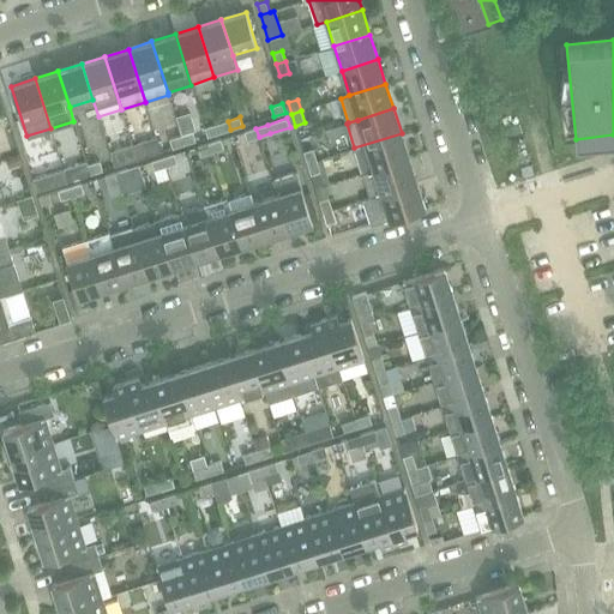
[(228,121),(216,125),(204,128),(208,138),(230,130),(228,121)]
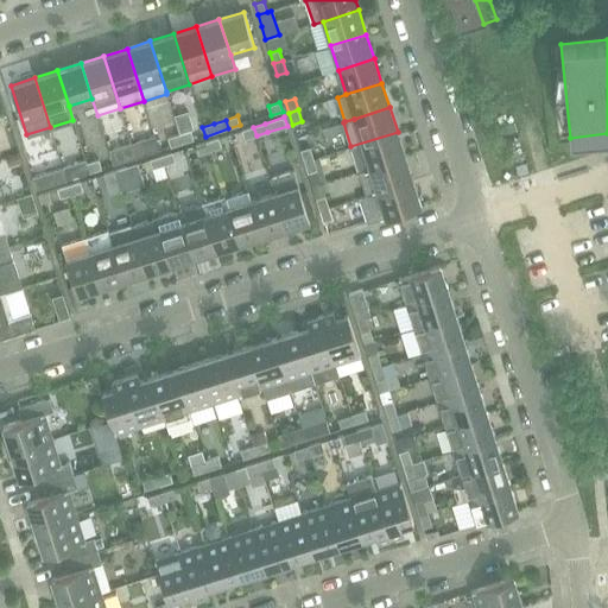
[(257,135),(253,127),(242,131),(245,139),(257,135)]
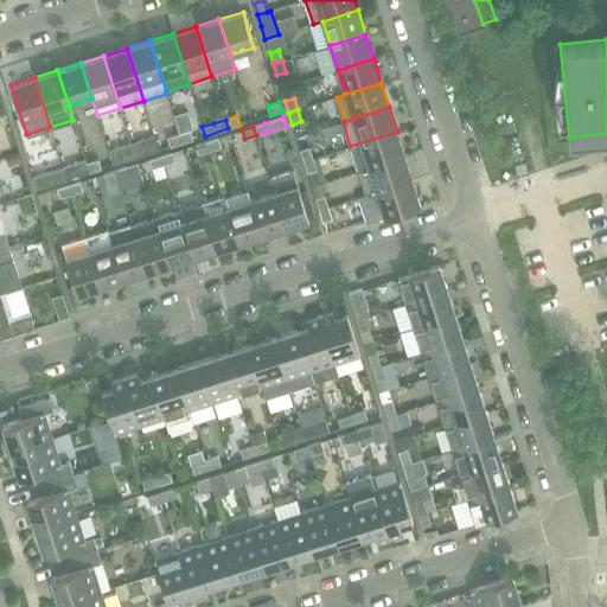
[(191,131),(179,134),(181,144),(193,139),(191,131)]
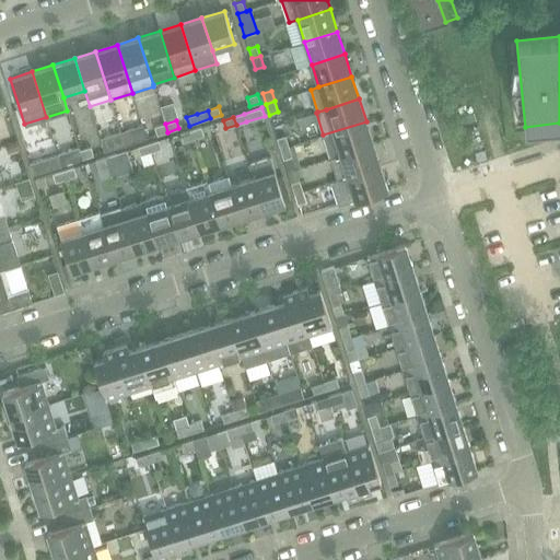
[(323,135),(330,158),(373,144),(366,121),(323,135)]
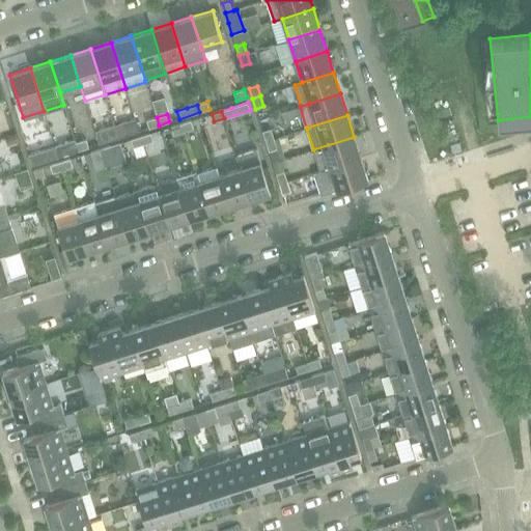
[(159,126),(157,117),(147,120),(149,129),(159,126)]
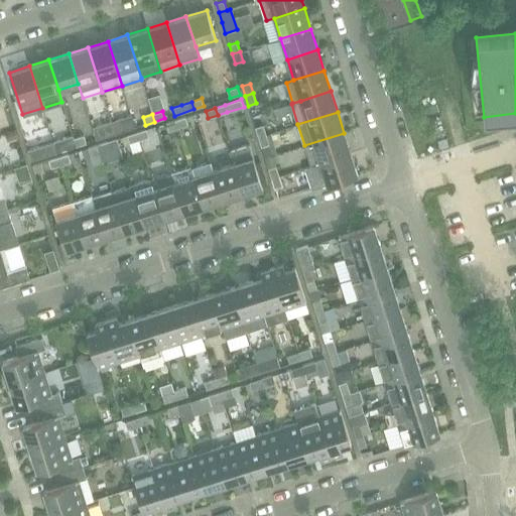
[(131,116),(112,122),(116,134),(135,128),(131,116)]
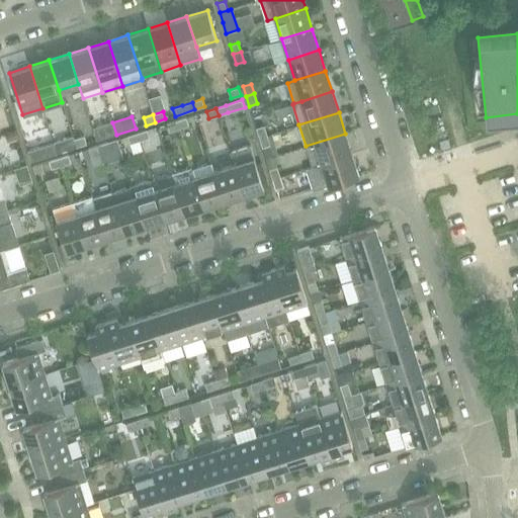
[(189,125),(186,117),(176,120),(179,128),(189,125)]
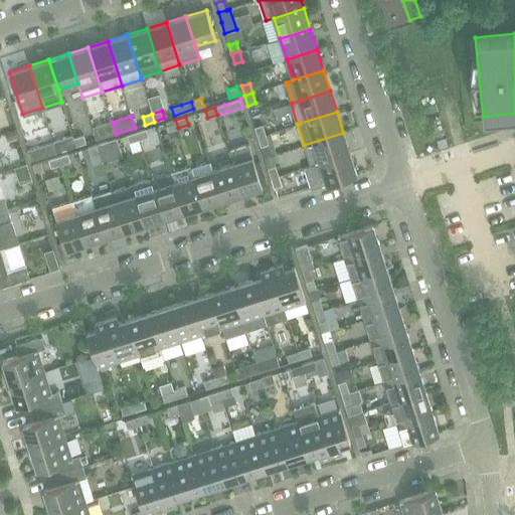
[(178,128),(175,120),(166,123),(168,131),(178,128)]
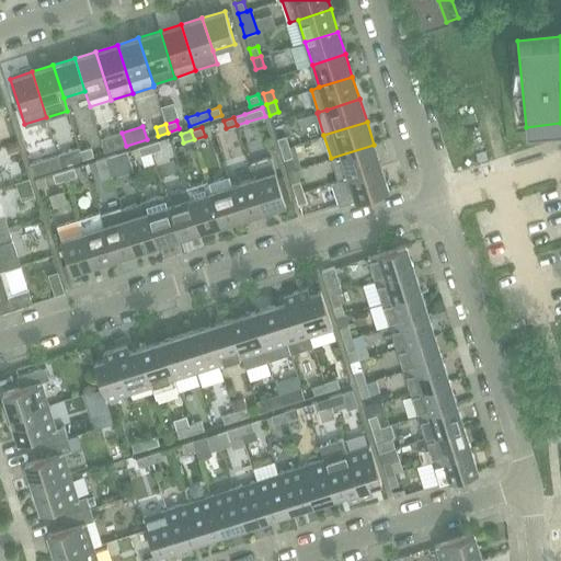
[(126,146),(122,133),(101,139),(105,152),(126,146)]
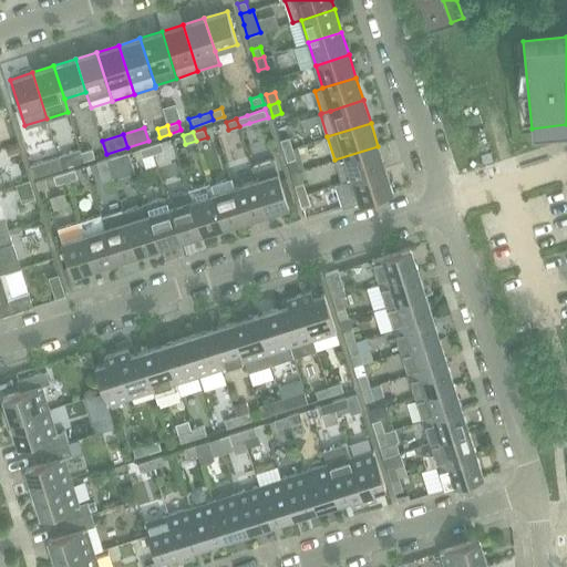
[(292,147),(289,137),(280,140),(284,151),(292,147)]
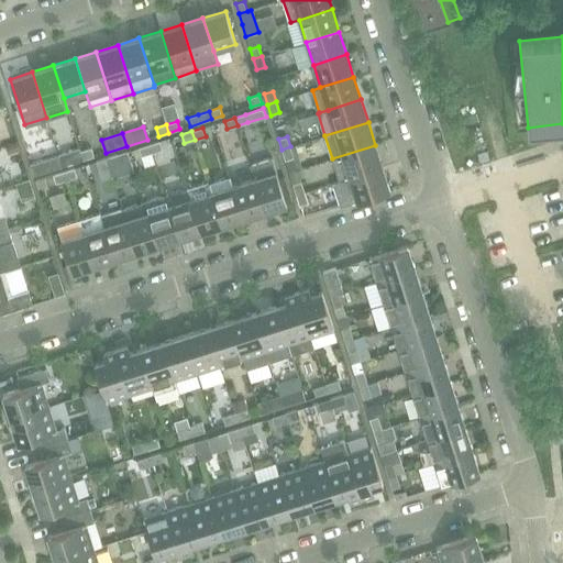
[(163,150),(159,141),(150,144),(152,153),(163,150)]
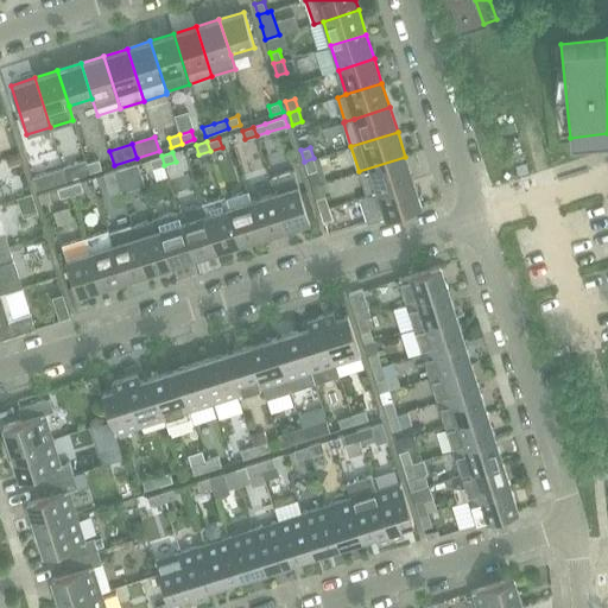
[(164,165),(162,156),(150,159),(153,169),(164,165)]
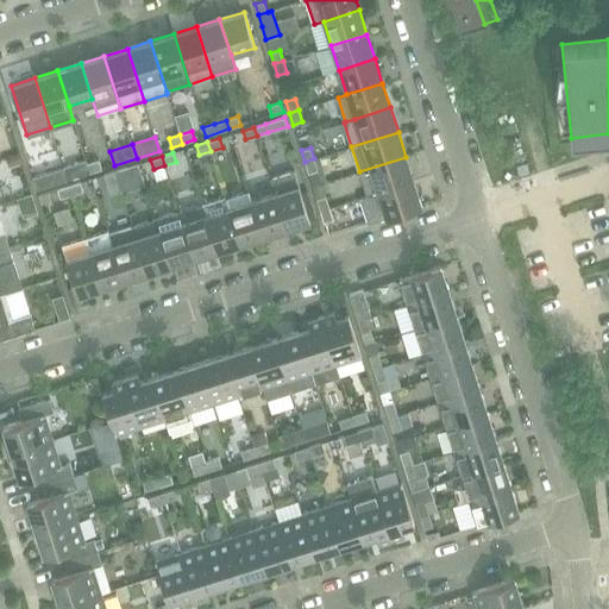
[(359,171),(368,195),(414,181),(406,157),(359,171)]
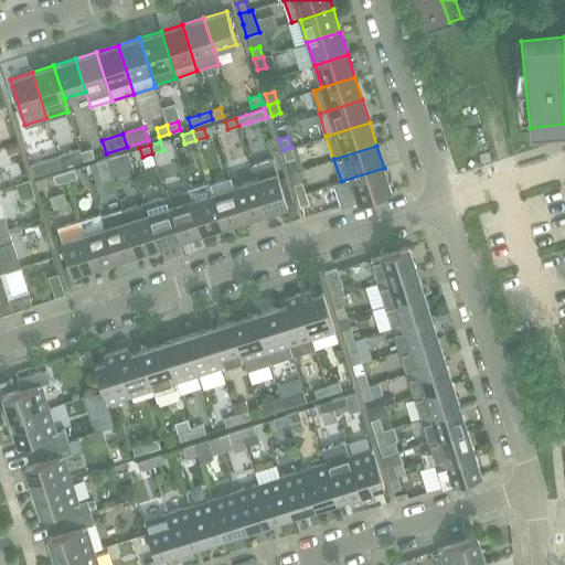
[(295,158),(291,147),(283,150),(286,161),(295,158)]
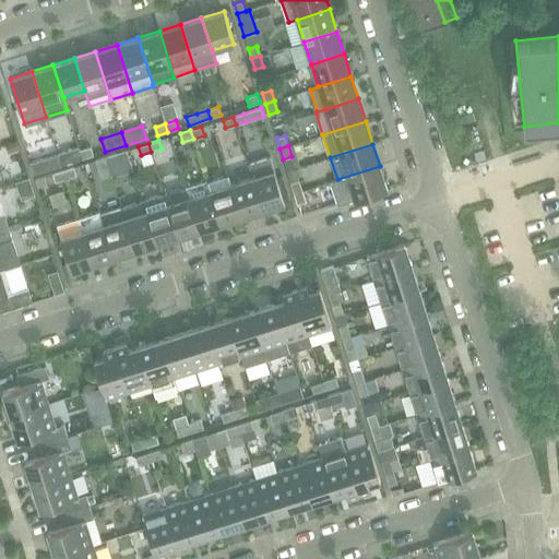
[(91,146),(80,151),(83,158),(93,155),(91,146)]
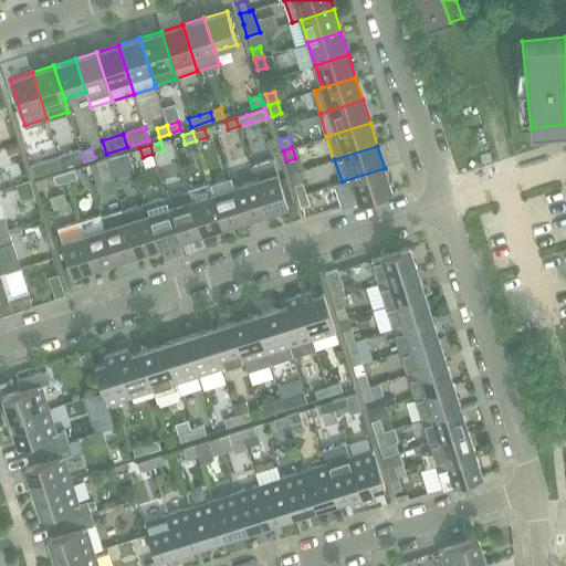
[(84,160),(81,153),(71,156),(73,164),(84,160)]
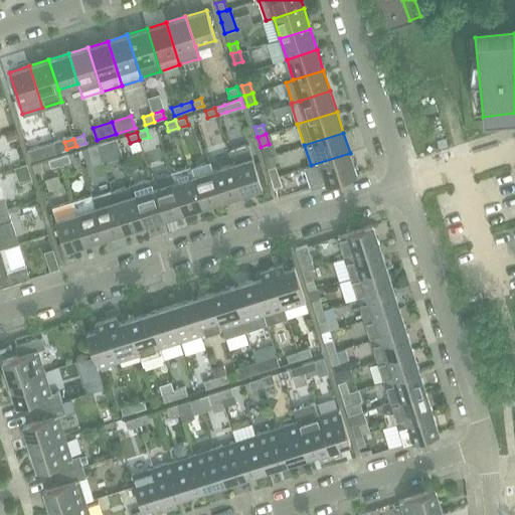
[(107,142),(98,145),(100,153),(101,154),(120,148),(117,139),(107,142)]
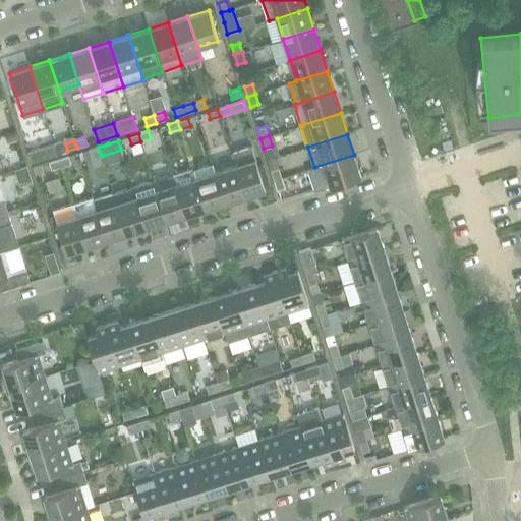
[(27,152),(29,155),(31,163),(41,160),(57,155),(53,145),(27,152)]
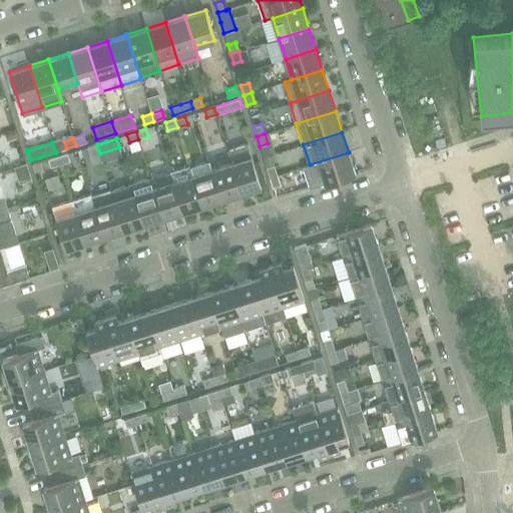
[(97,144),(87,147),(92,163),(102,160),(99,152),(97,144)]
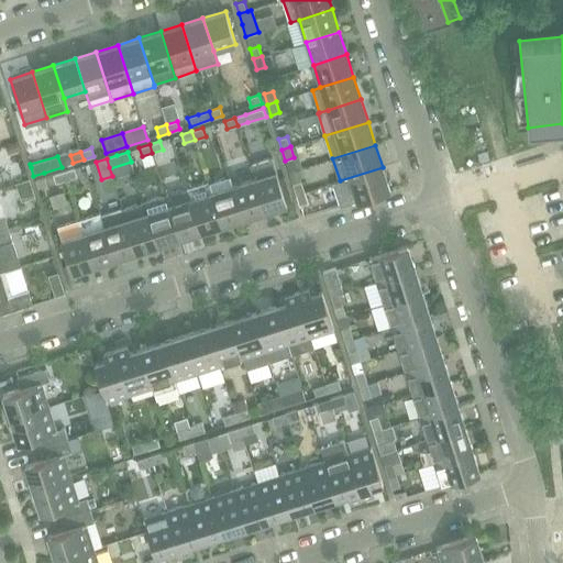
[(250,165),(254,179),(265,212),(287,205),(272,158),(250,165)]
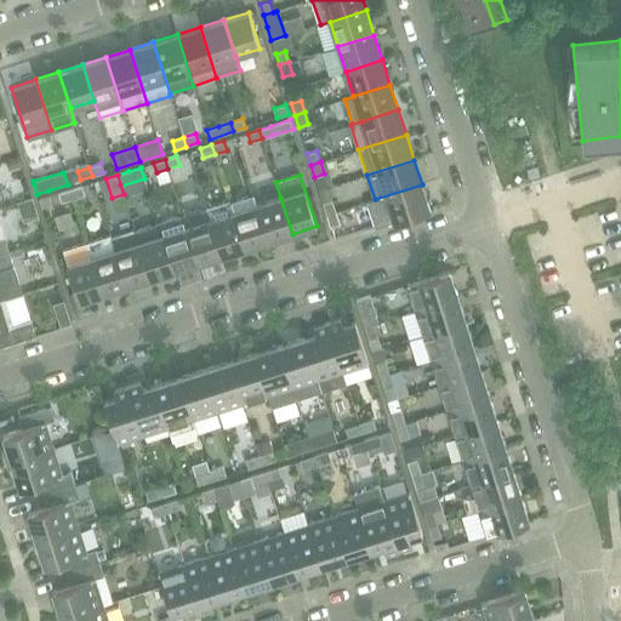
[(422,184),(375,199),(366,203),(375,228),(429,210),(422,184)]
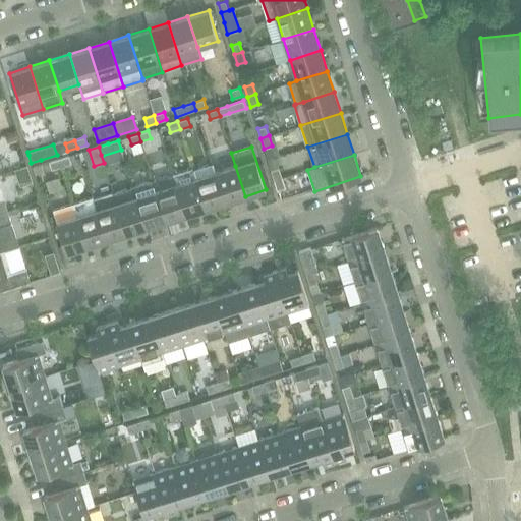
[(71,164),(68,156),(59,159),(61,167),(71,164)]
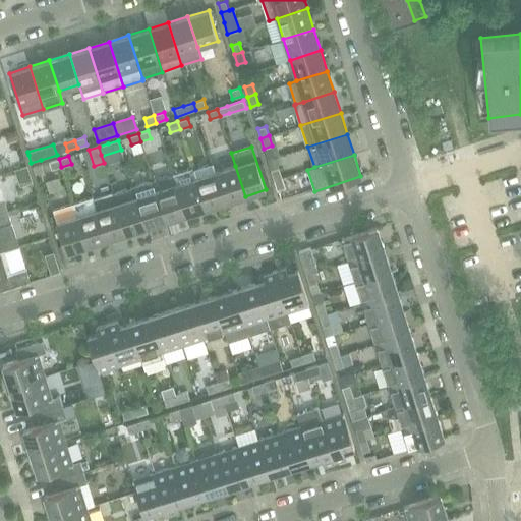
[(61,167),(59,159),(49,162),(52,170),(61,167)]
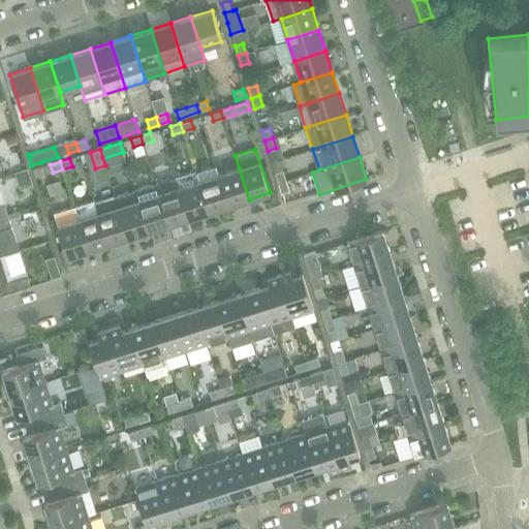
[(196,173),(198,181),(209,212),(228,206),(219,175),(216,166),(196,173)]
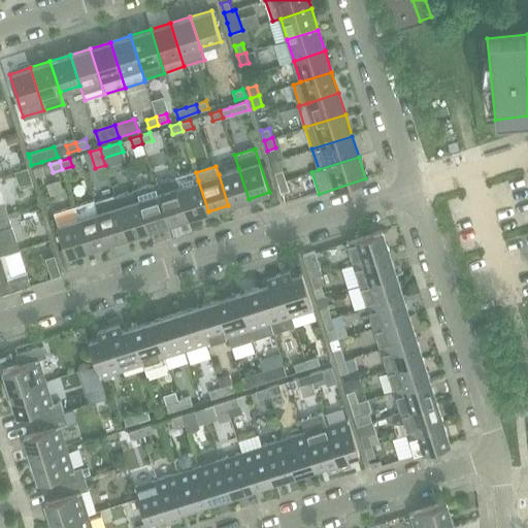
[(42,167),(33,169),(36,177),(44,174),(42,167)]
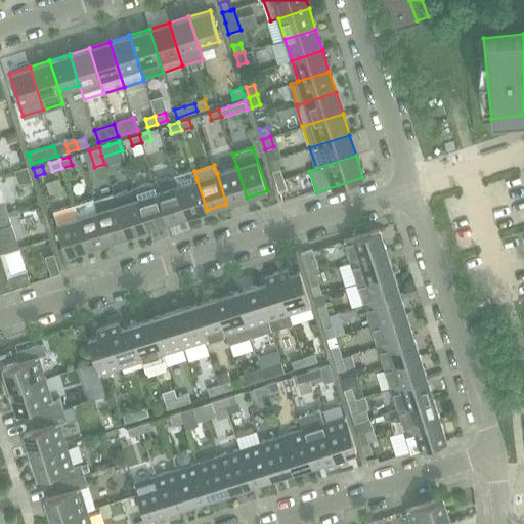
[(236,167),(217,173),(226,204),(247,198),(236,167)]
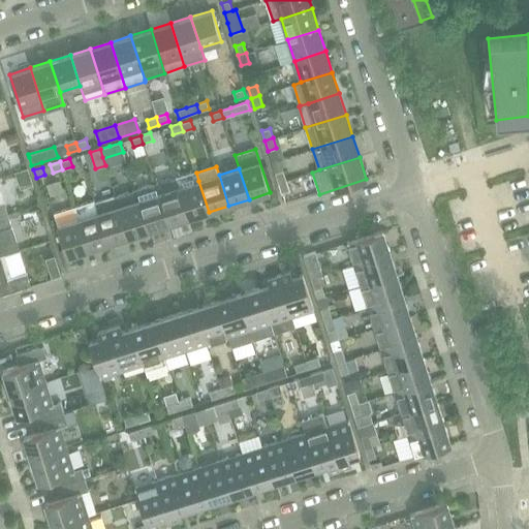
[(195,170),(176,177),(179,187),(188,218),(209,212),(198,181),(196,173),(195,170)]
